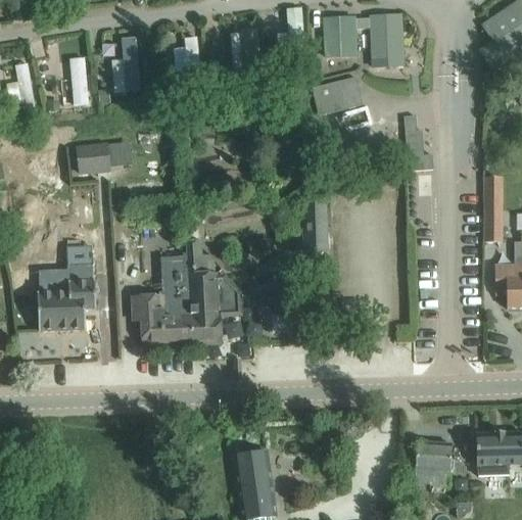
[(491,66),(514,52),(521,46),(521,0),(518,0),(483,25),(494,41),(481,50),(491,66)]
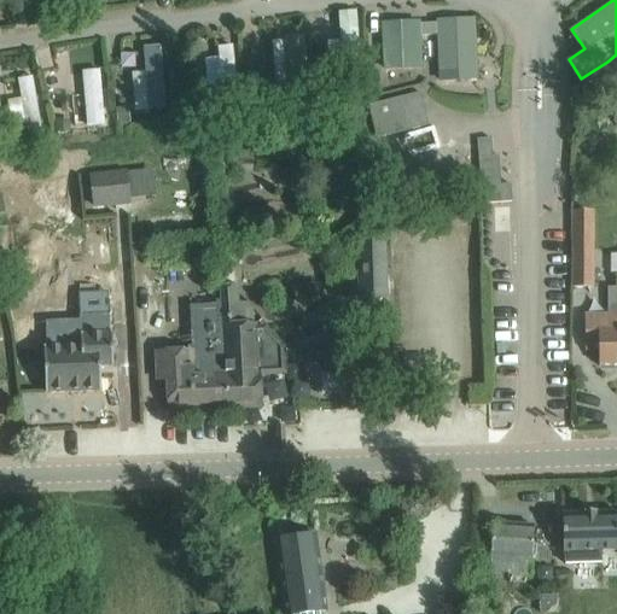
[(325,36),(326,64),(364,63),(361,6),(339,7),(341,36),(325,36)]
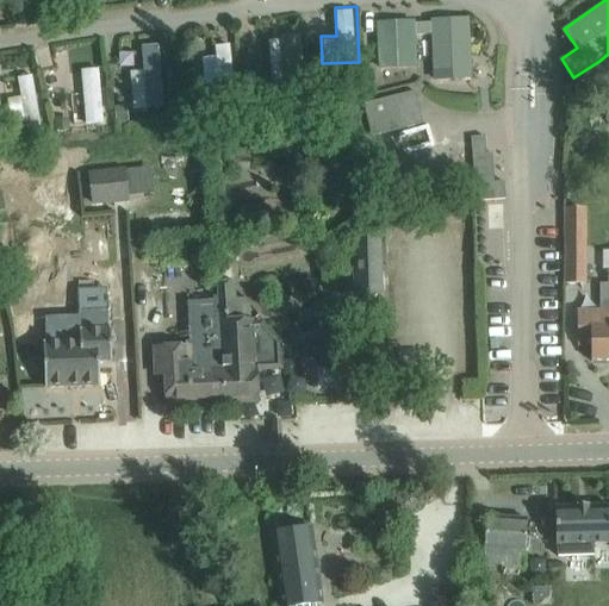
[(432,31),(434,75),(459,74),(461,76),(468,76),(471,74),(470,67),(470,66),(466,17),(430,18),(430,19),(412,20),(412,19),(377,22),(379,64),(415,62),(412,32),(432,31)]
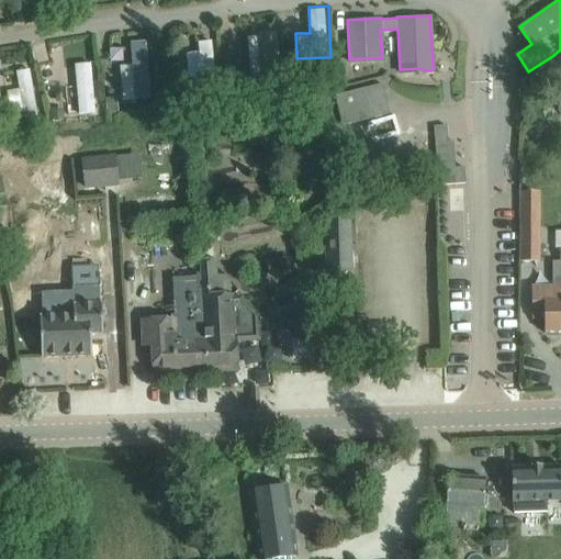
[(281,73),(280,30),(249,31),(251,74),(281,73)]
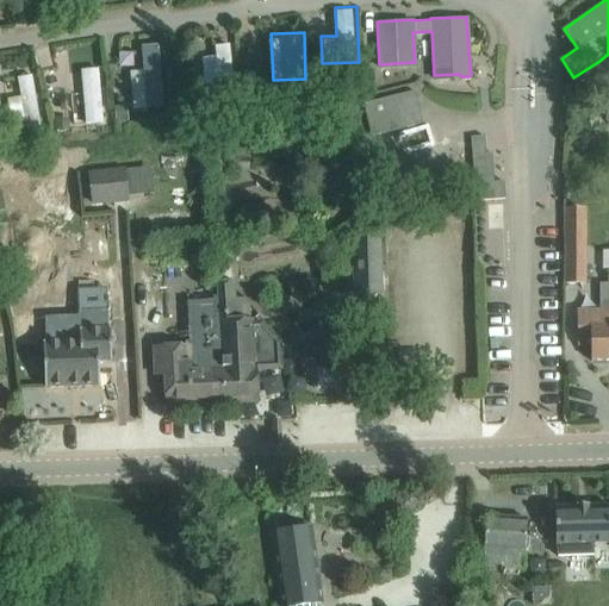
[(132,104),(166,102),(163,41),(145,41),(147,67),(131,68),(132,104)]
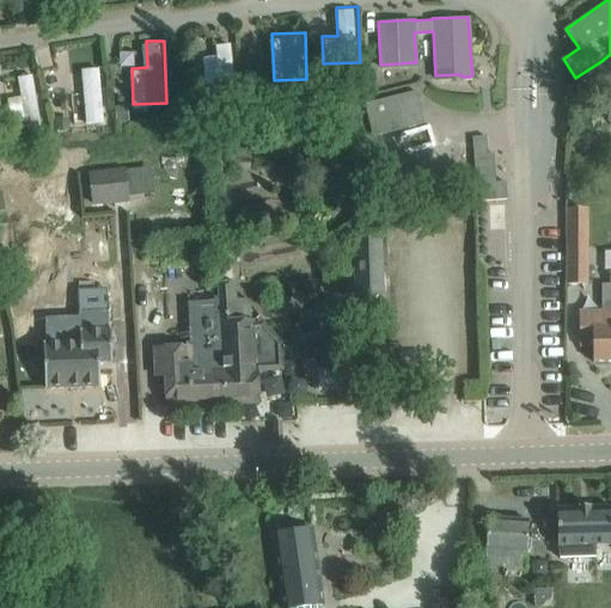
[(237,90),(234,41),(218,42),(220,91),(237,90)]
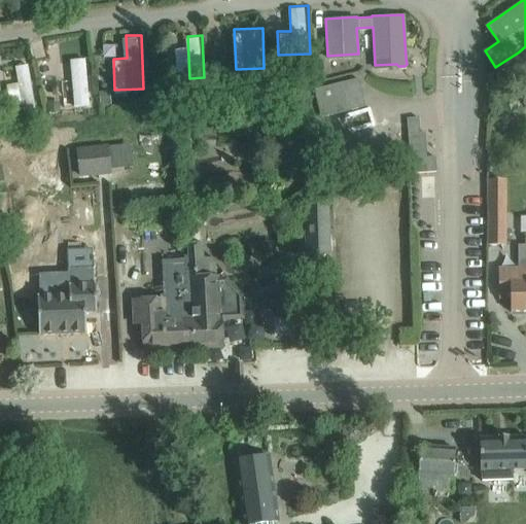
[(89,56),(72,57),(74,103),(90,103),(89,56)]
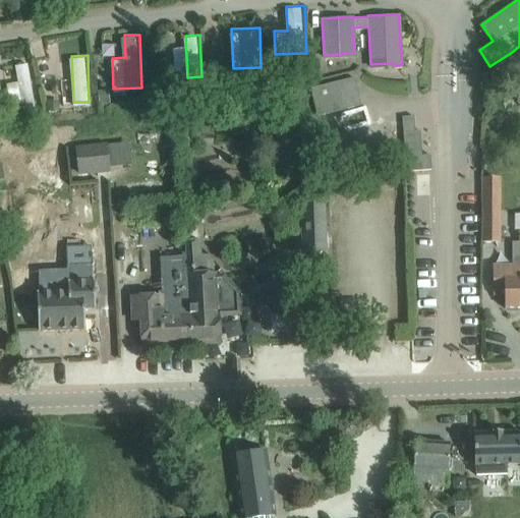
[(8,79),(9,102),(34,101),(32,61),(14,62),(15,78),(8,79)]
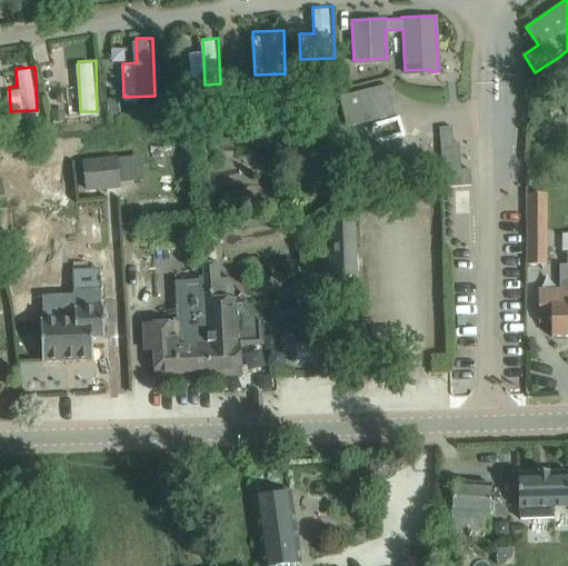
[(338,95),(346,126),(394,113),(386,82),(338,95)]
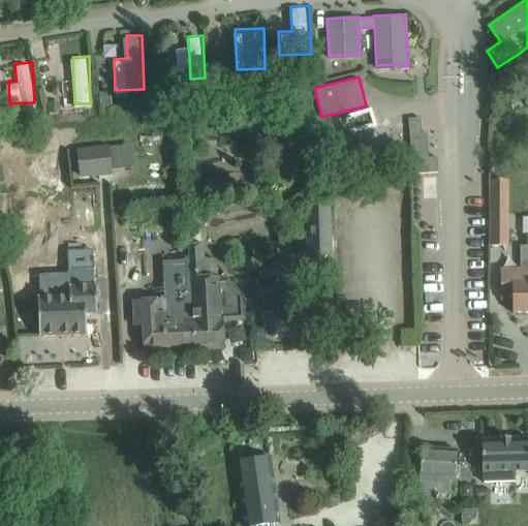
[(72,78),(60,78),(61,105),(74,104),(72,78)]
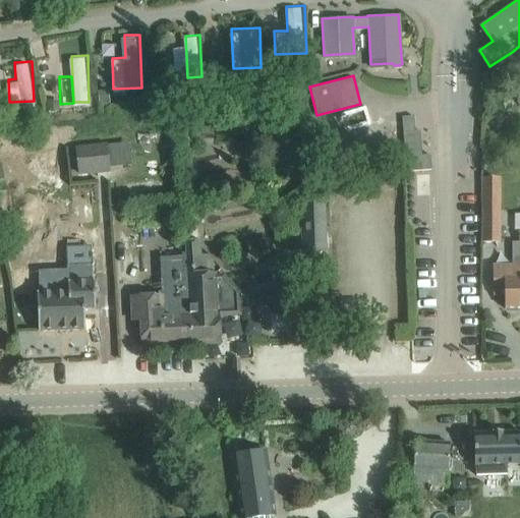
[(108,165),(106,142),(76,145),(78,173),(108,170),(108,165)]
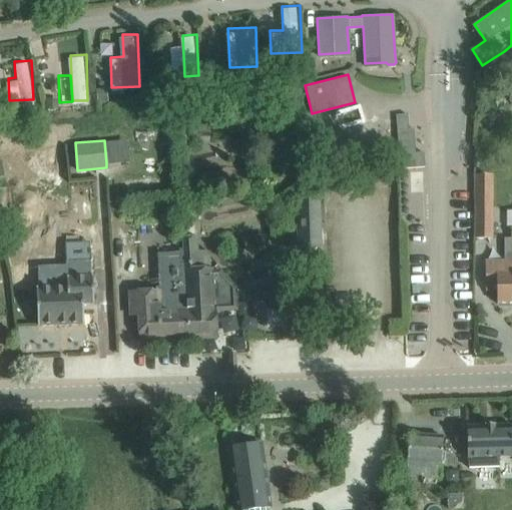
[(292,155),(274,164),(282,181),(300,172),(292,155)]
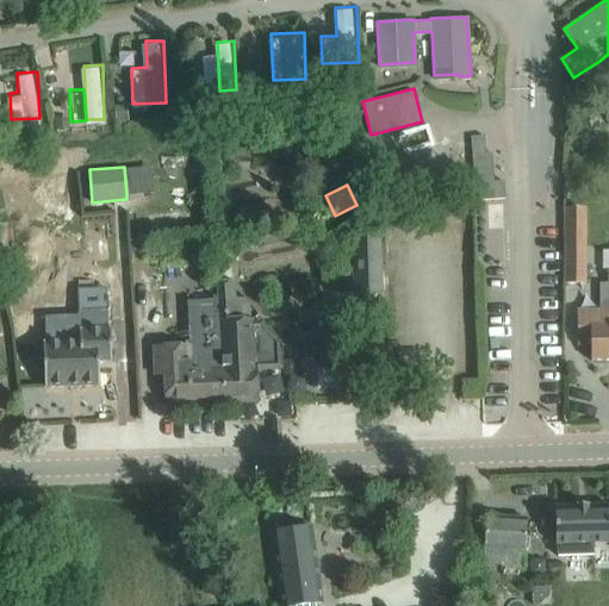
[(564,281),(585,281),(585,205),(564,205),(564,281)]
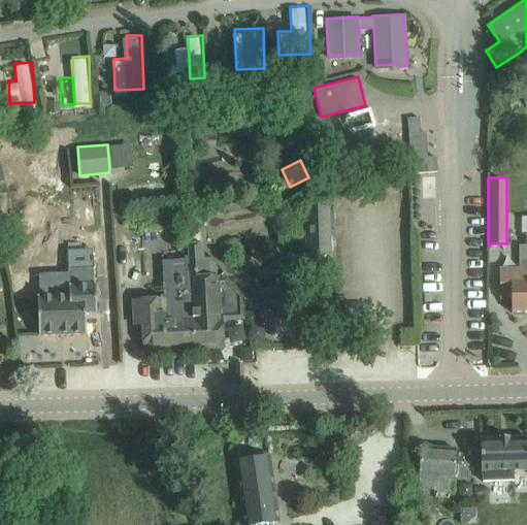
[(90,212),(88,191),(74,192),(75,212),(90,212)]
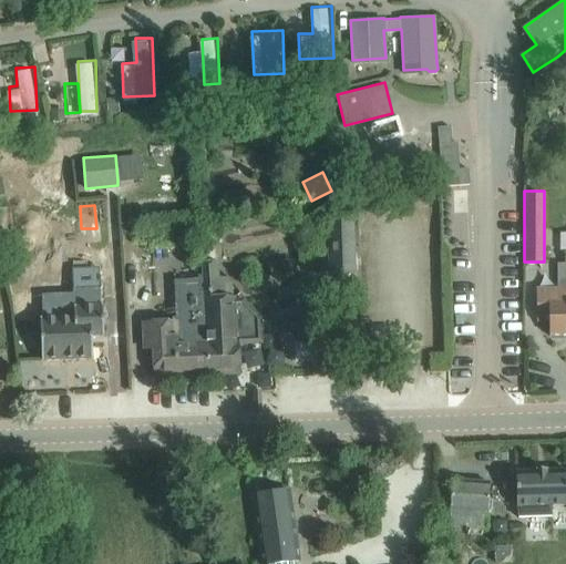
[(328,222),(329,249),(329,272),(354,270),(352,221),(328,222)]
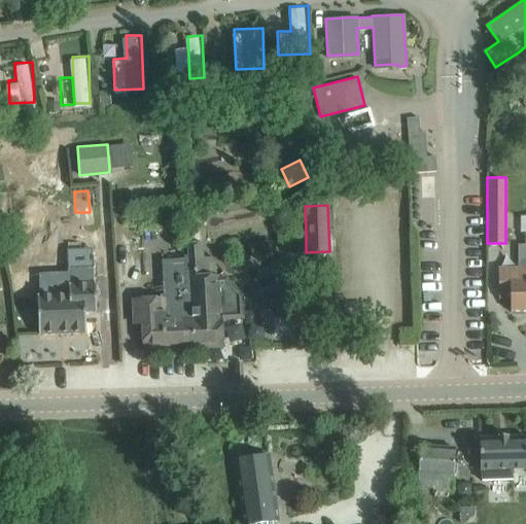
[(510,295),(510,309),(525,309),(525,231),(523,232),(523,242),(518,243),(518,266),(497,267),(498,297),(510,295)]
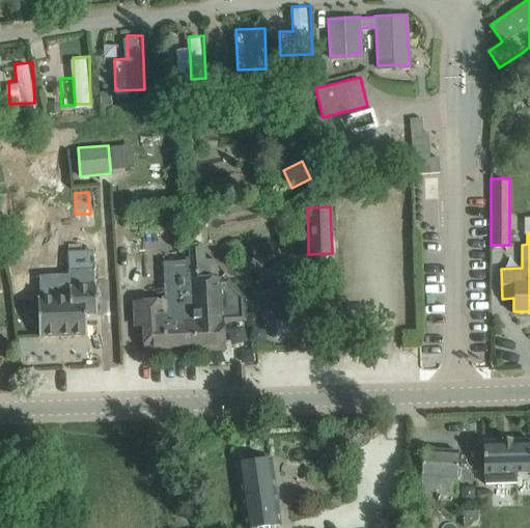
[(189,258),(194,349),(224,346),(223,317),(243,316),(242,296),(225,281),(221,281),(220,275),(205,276),(204,243),(188,244),(189,252),(189,258)]
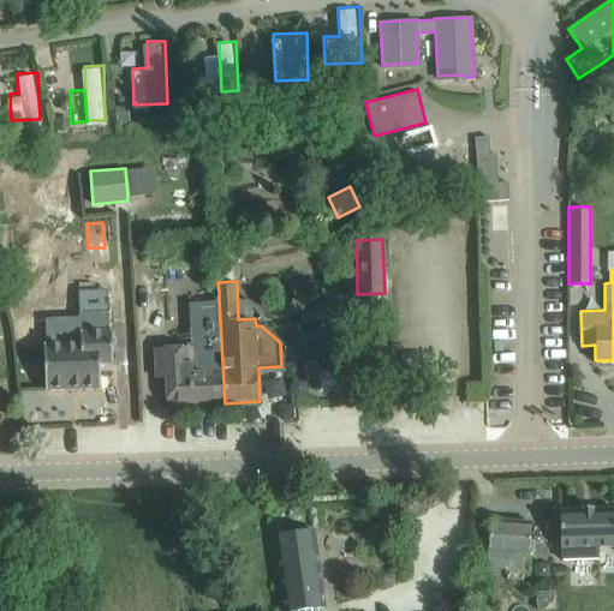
[(225,403),(219,299),(188,300),(190,345),(178,345),(170,345),(170,347),(155,347),(156,372),(166,372),(167,405),(225,403)]
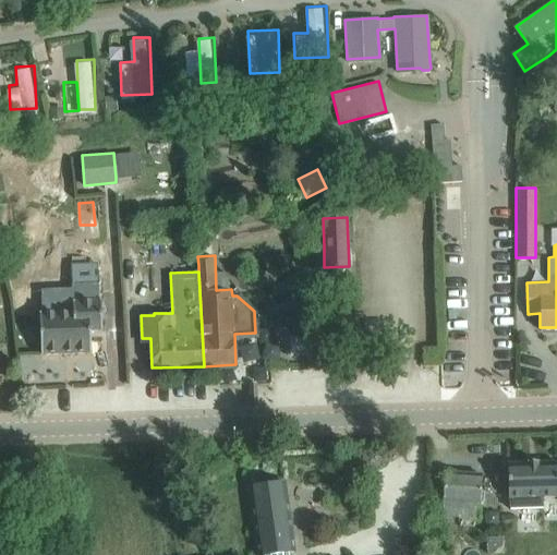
[(101,327),(100,298),(72,299),(72,310),(39,311),(40,352),(91,350),(89,328),(101,327)]
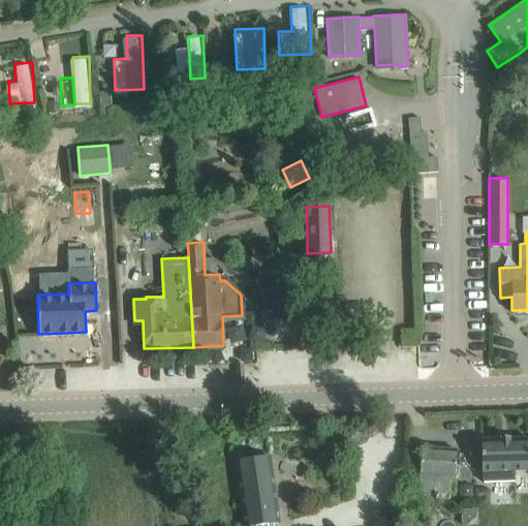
[(527,439),(527,434),(479,437),(483,481),(514,478),(514,469),(527,468),(527,439)]
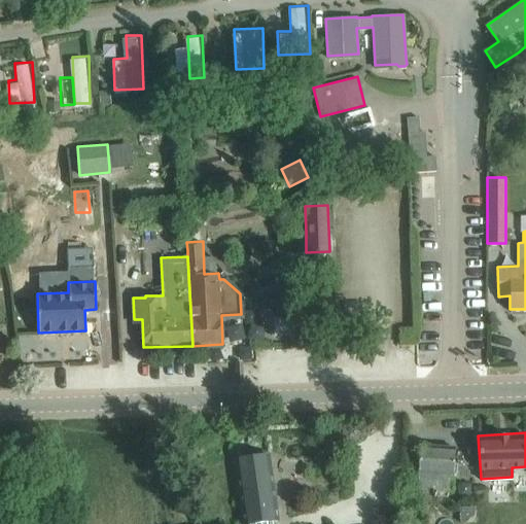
[(420,444),(419,454),(417,486),(435,487),(434,491),(447,492),(447,488),(452,488),(455,446),(420,444)]
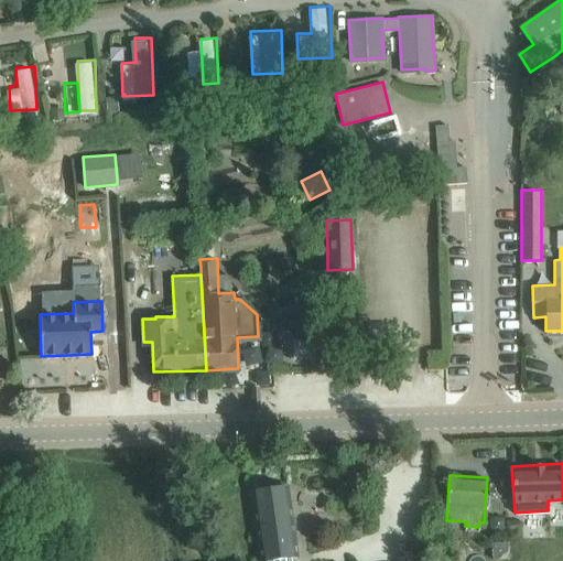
[(251,491),(252,502),(260,558),(264,558),(264,560),(293,560),(292,553),(296,553),(287,486),(251,491)]
